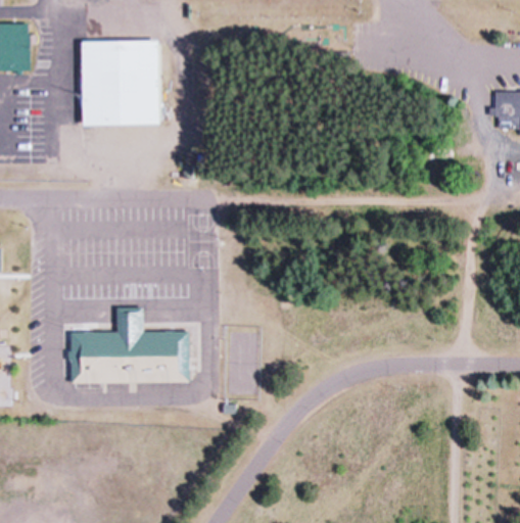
[(0,21),(27,21),(27,34),(35,34),(35,43),(30,43),(30,44),(29,69),(20,69),(20,74),(13,74),(14,69),(0,69),(0,21)]
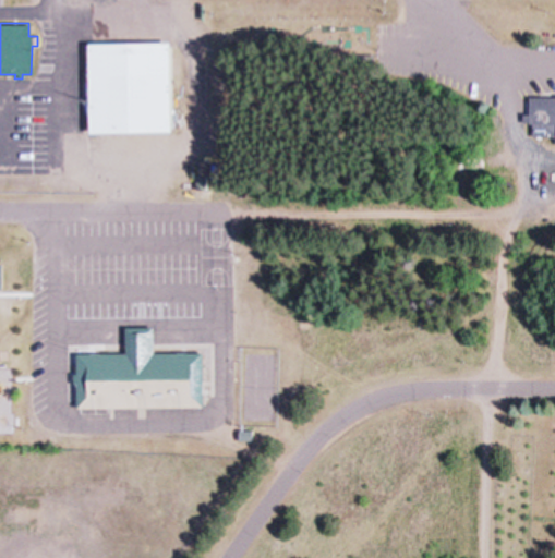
[(86,40),(168,38),(170,129),(88,130),(86,40)]
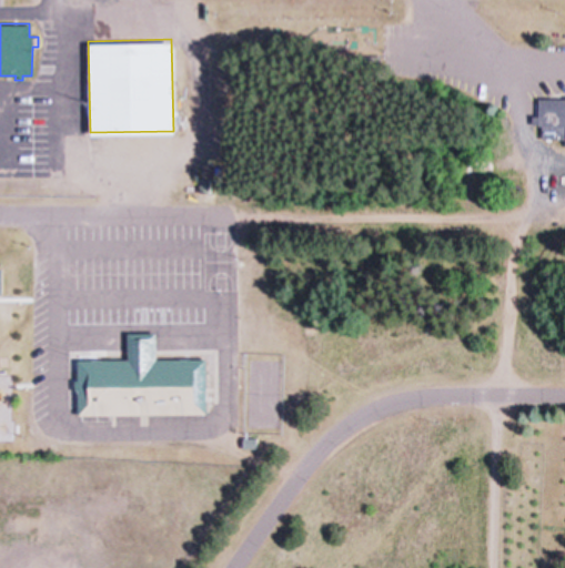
[(537,99),(564,99),(564,139),(542,140),(542,125),(538,125),(538,124),(532,124),(531,117),(538,117),(537,99)]
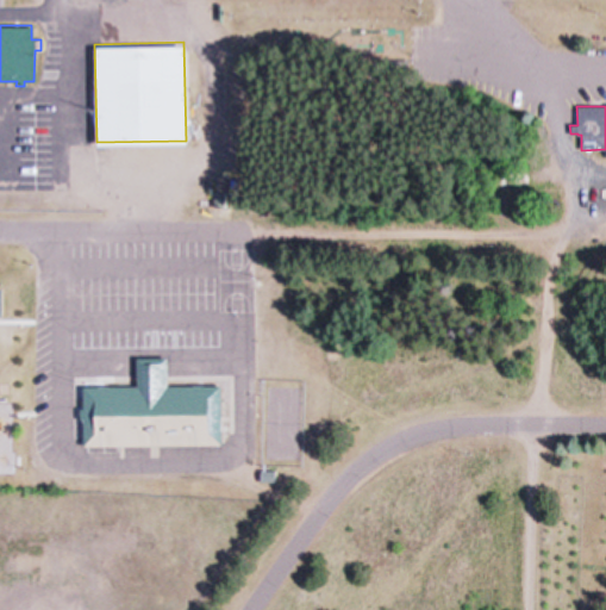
[(558,194),(498,199),(497,173),(507,172),(507,169),(526,168),(526,184),(558,182),(558,194)]
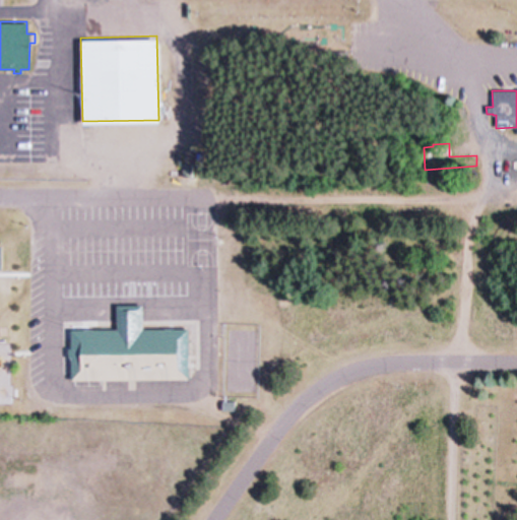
[(67,349),(70,349),(70,330),(116,330),(116,306),(142,306),(142,330),(188,329),(189,380),(70,381),(70,358),(67,358),(67,349)]
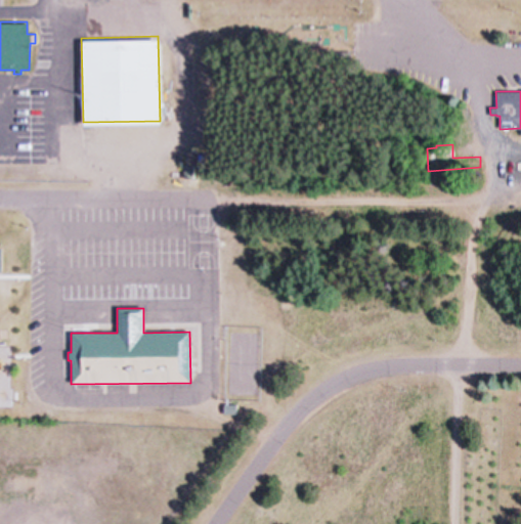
[(6,390),(20,390),(20,400),(6,400),(6,390)]
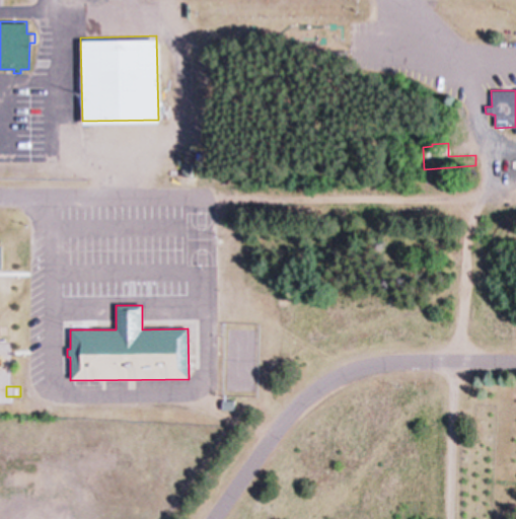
[(233,399),(233,410),(220,410),(220,399),(233,399)]
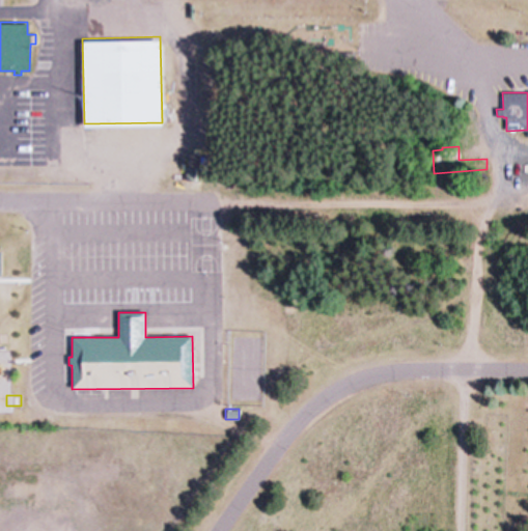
All buildings are outlined.
